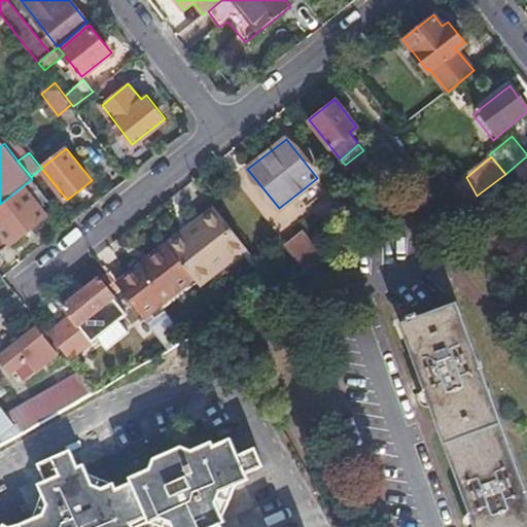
[(450,186),(466,177),(454,164),(441,176),(450,186)]
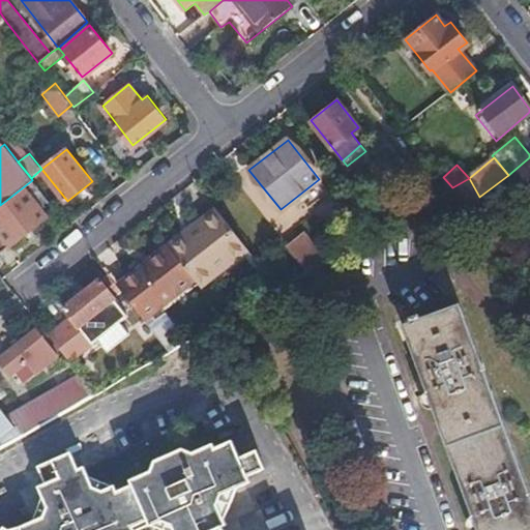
[(484,207),(479,197),(469,178),(452,187),(450,189),(469,216),(484,207)]
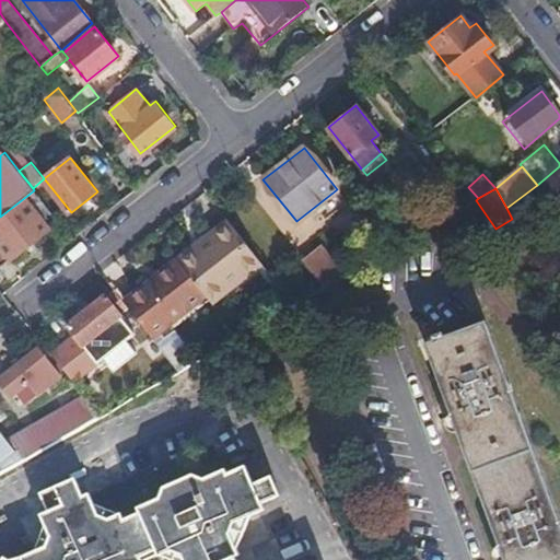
[(0,240),(35,211),(45,205),(34,190),(0,217),(0,240)]
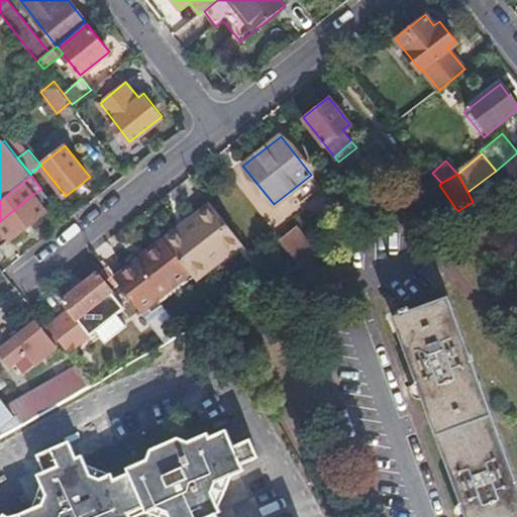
[(372,224),(403,206),(392,194),(366,215),(372,224)]
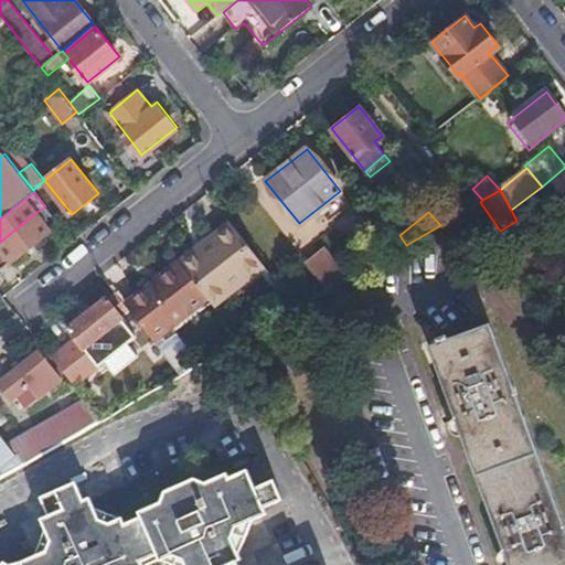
[(0,268),(50,230),(35,213),(0,242),(0,268)]
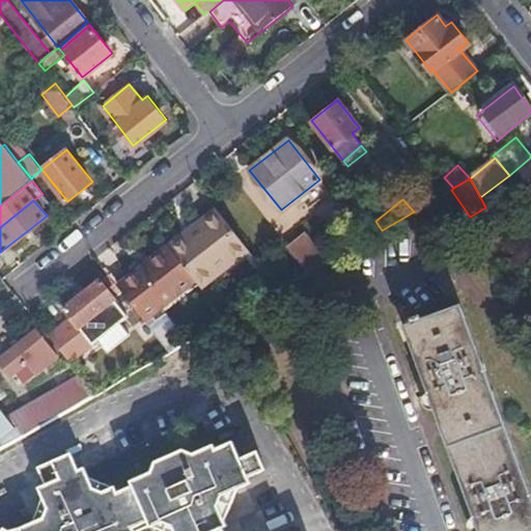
[(253,256),(216,208),(189,229),(193,235),(174,252),(195,279),(201,286),(236,258),(242,264),(253,256)]
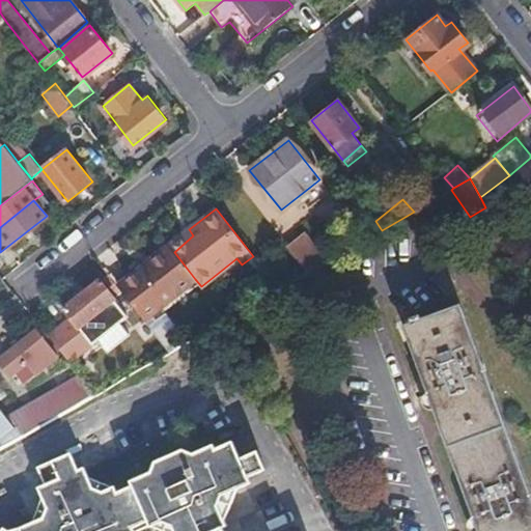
[(189,229),(169,246),(174,252),(193,235),(189,229)]
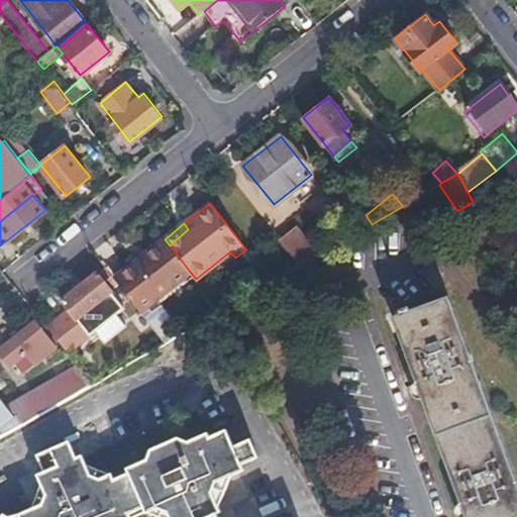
[(297,226),(279,239),(299,266),(318,254),(297,226)]
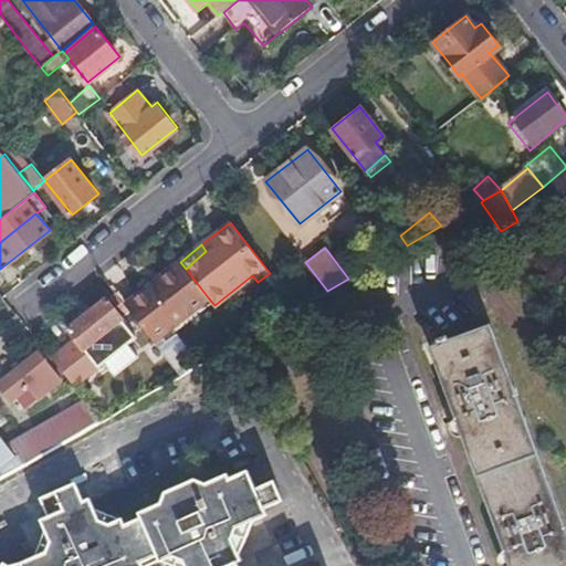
[(186,269),(180,262),(125,306),(130,313),(153,341),(208,297),(186,269)]
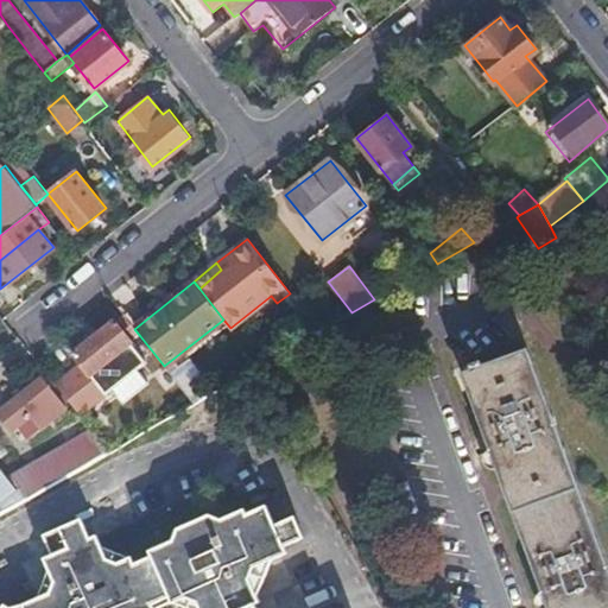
[(134,329),(124,315),(74,355),(83,368),(70,380),(92,405),(108,391),(114,398),(118,394),(125,401),(150,381),(139,367),(145,362),(132,343),(140,336),(134,329)]
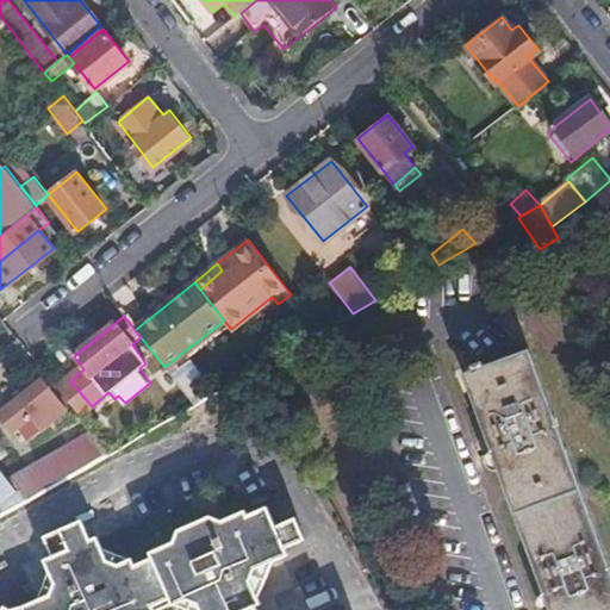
[(609,609),(609,571),(529,350),(464,374),(551,609),(609,609)]
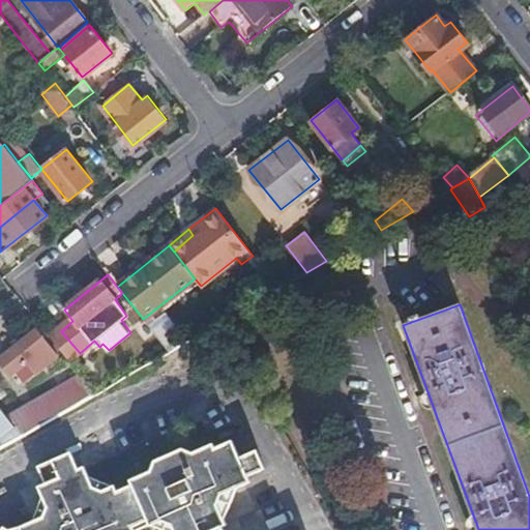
[(146,327),(168,351),(183,337),(162,313),(146,327)]
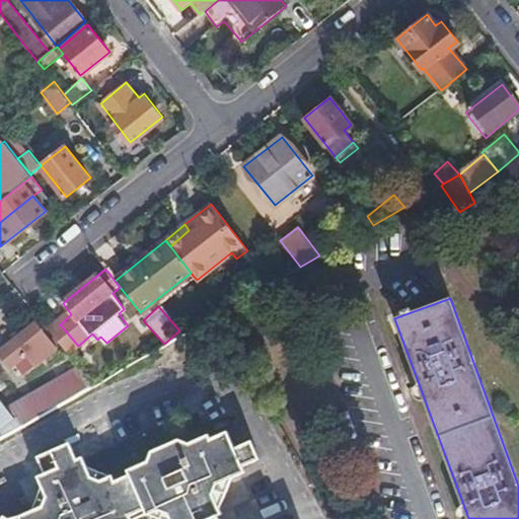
[(25,354),(35,365),(57,348),(35,322),(1,351),(12,365),(25,354)]
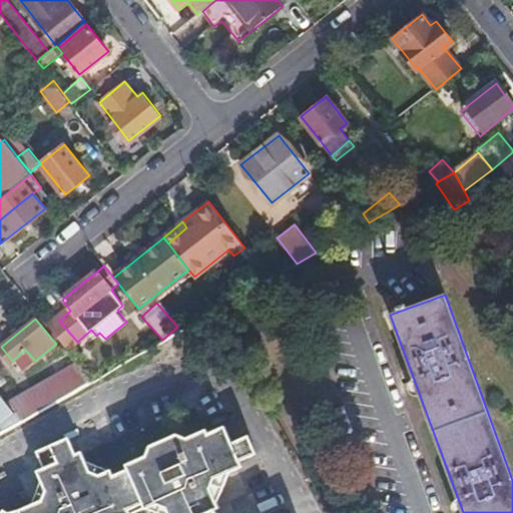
[(21,372),(35,361),(25,350),(12,361),(21,372)]
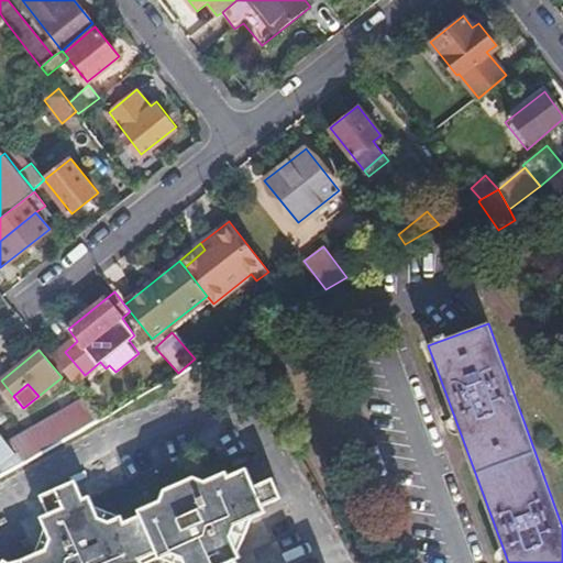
[(26,461),(101,417),(85,397),(11,442),(18,450),(26,461)]
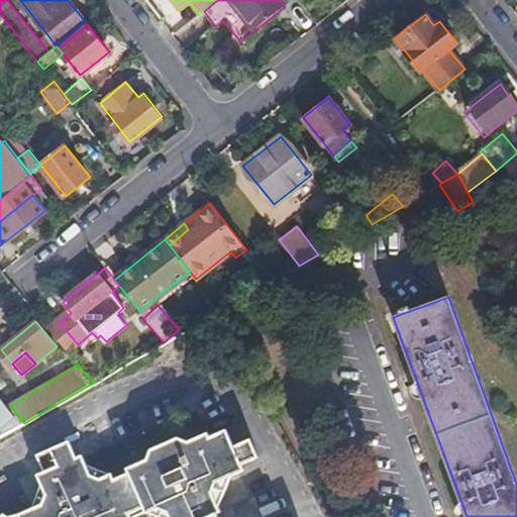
[(0,426),(16,413),(10,406),(0,392),(0,426)]
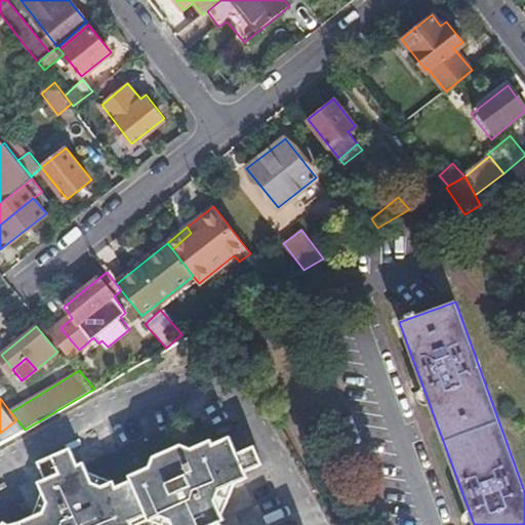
[(172,524),(202,524),(215,520),(203,494),(209,490),(214,493),(216,488),(244,476),(242,469),(234,453),(227,435),(211,442),(208,437),(187,447),(179,442),(151,454),(150,462),(129,472),(131,477),(116,484),(113,479),(98,486),(90,484),(80,461),(76,463),(44,478),(56,503),(49,508),(42,505),(39,512),(11,524),(2,519),(0,524),(130,524),(133,524),(132,522),(148,515),(149,518),(159,513),(169,517),(172,524)]
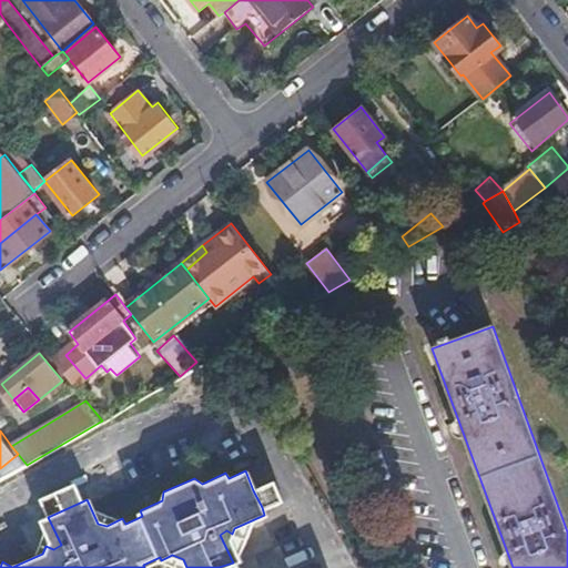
[(253,490),(262,507),(280,499),(272,480),(253,490)]
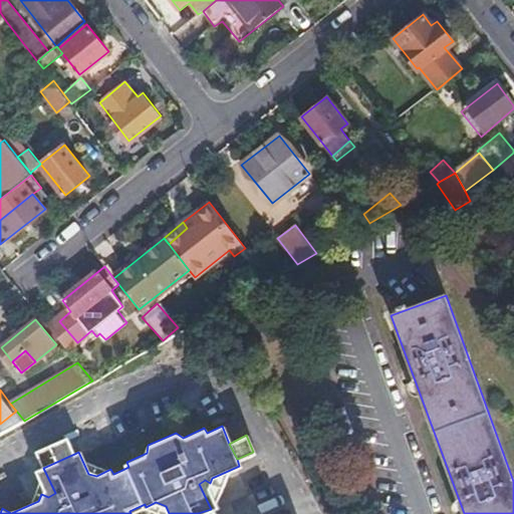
[(35,453),(43,468),(74,454),(66,437),(35,453)]
